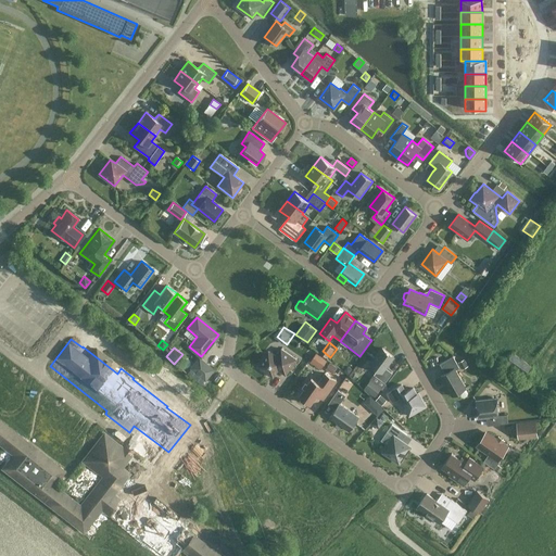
[(374,375),(384,383),(392,373),(386,367),(393,356),(382,348),(370,364),(377,369),(374,375)]
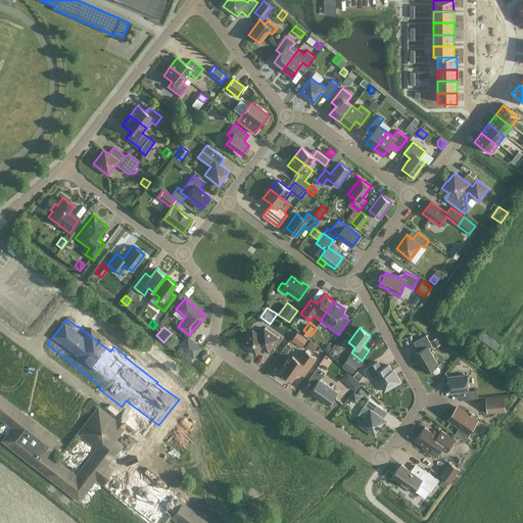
[(279,338),(265,328),(259,335),(252,330),(242,344),(256,354),(262,347),(269,352),(279,338)]
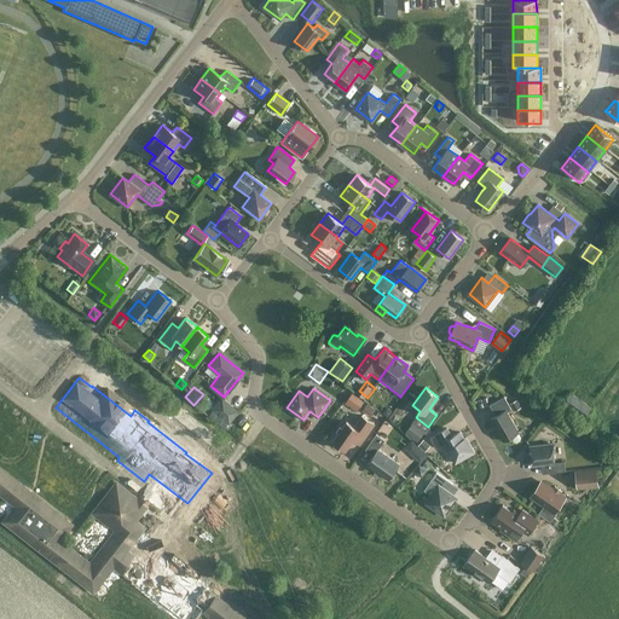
[(364,401),(352,392),(345,403),(358,411),(364,401)]
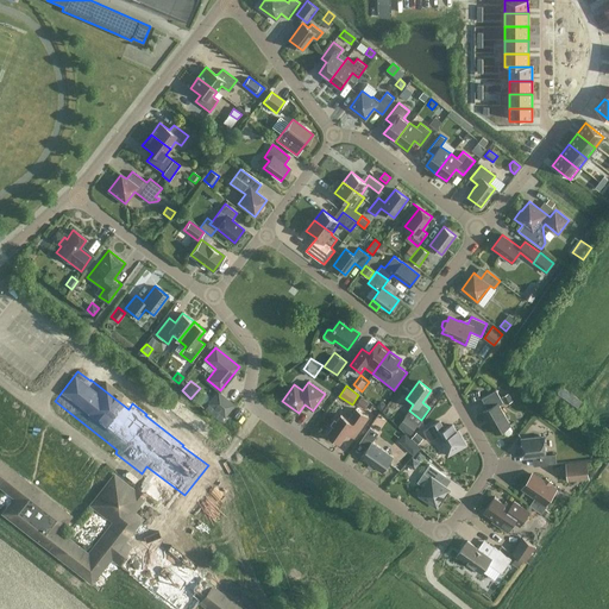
[(562,387),(554,396),(575,410),(582,401),(562,387)]
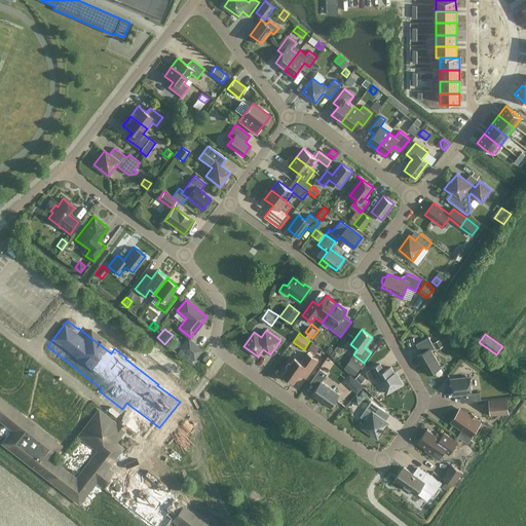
[(435,347),(428,337),(415,344),(421,353),(416,355),(427,375),(434,371),(437,376),(439,376),(442,374),(443,372),(430,349),(435,347)]
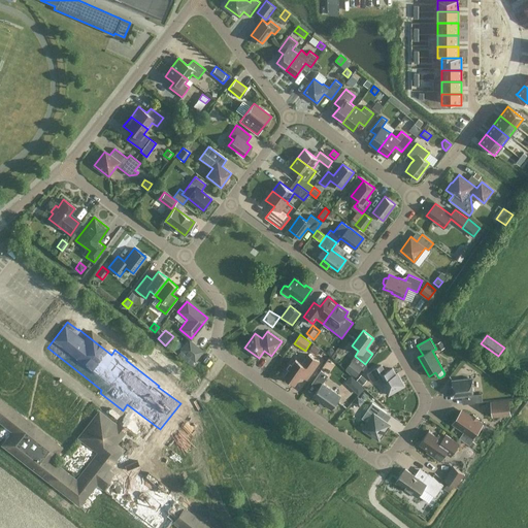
[(182,350),(194,360),(202,351),(189,340),(182,350)]
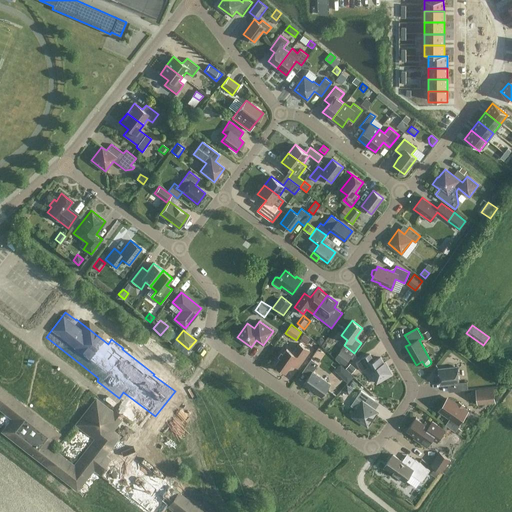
[(421,333),(425,340),(431,336),(427,330),(421,333)]
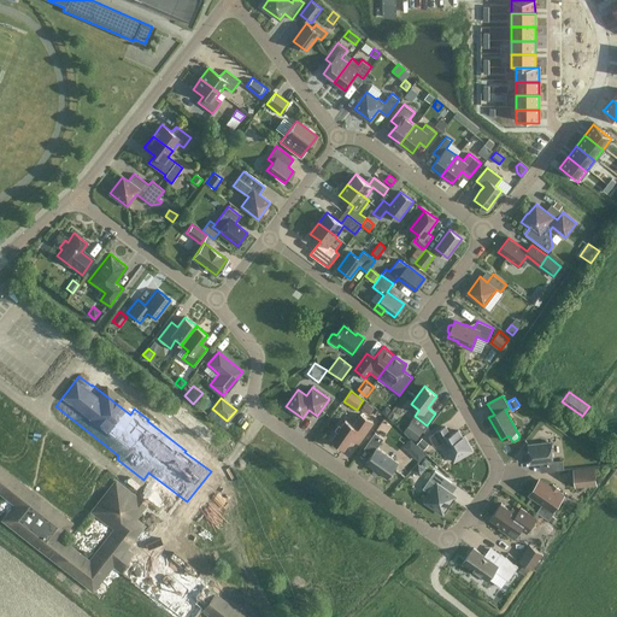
[(374,407),(366,403),(362,410),(369,415),(374,407)]
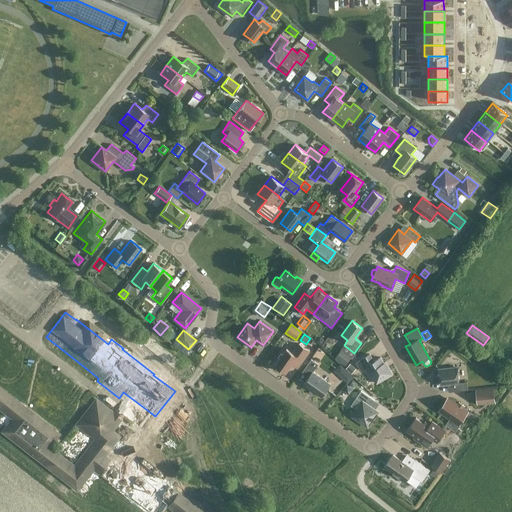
[(309,350),(299,343),(293,352),(286,348),(275,364),(286,371),(292,363),(298,367),(309,350)]
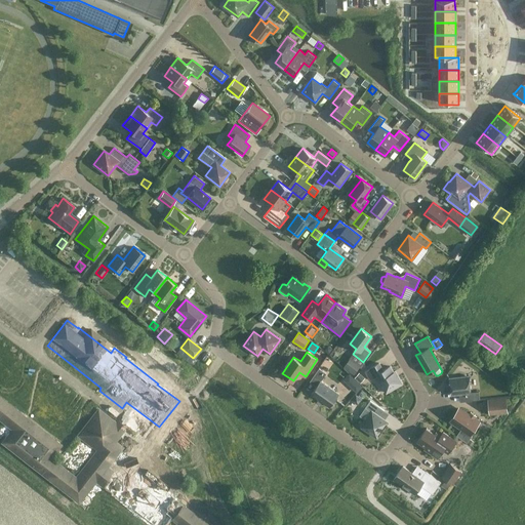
[(330,369),(335,361),(330,357),(324,365),(330,369)]
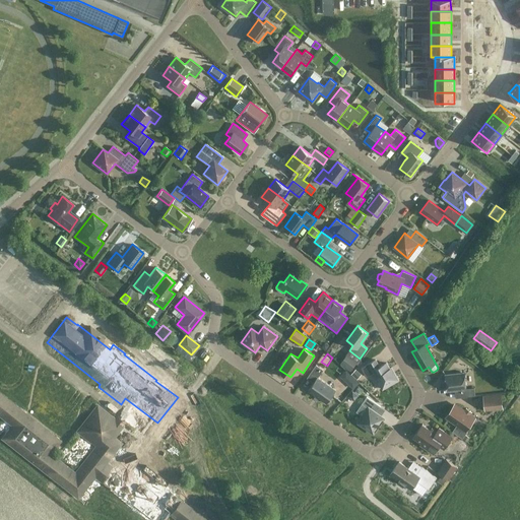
[(358,362),(347,353),(340,364),(350,371),(358,362)]
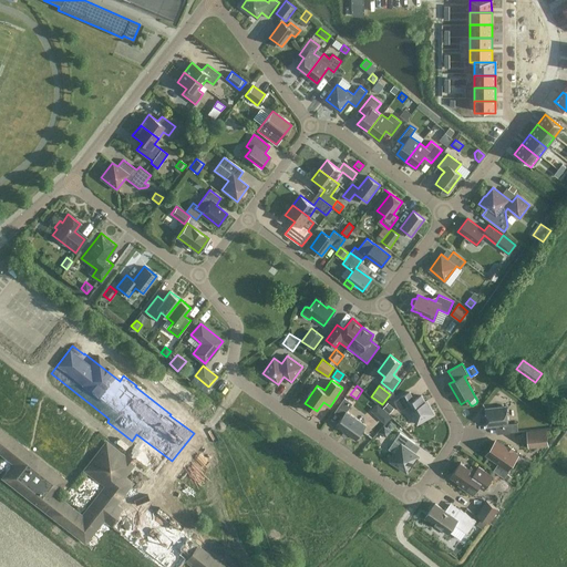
[(413,400),(409,392),(393,401),(399,411),(409,405),(414,416),(413,418),(416,424),(434,414),(429,405),(428,406),(421,395),(413,400)]
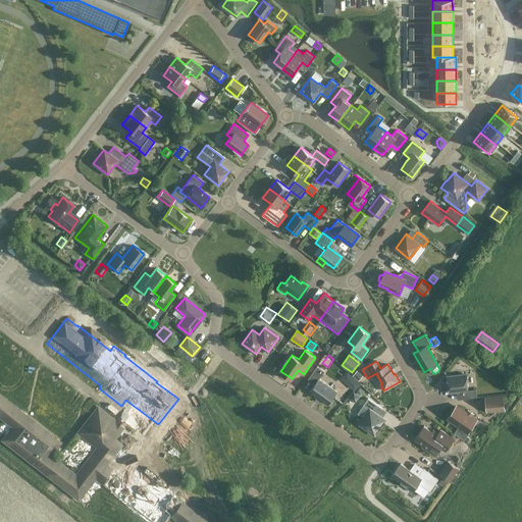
[(324,371),(317,366),(308,379),(315,383),(309,392),(327,405),(336,392),(319,378),(324,371)]
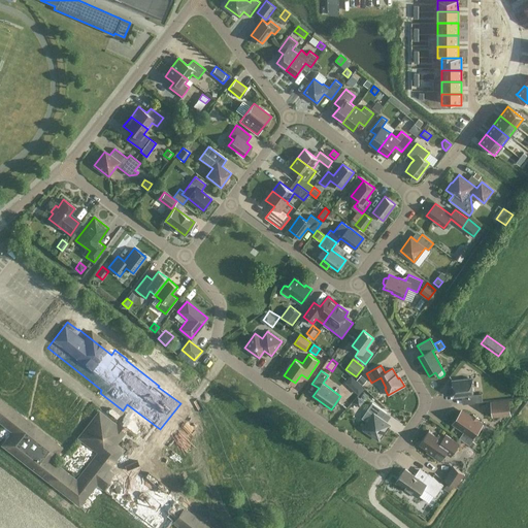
[(356,380),(362,385),(367,380),(361,374),(356,380)]
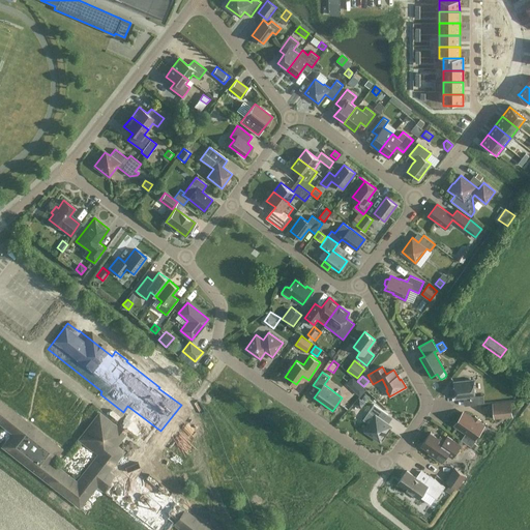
[(360,395),(365,389),(353,378),(347,384),(360,395)]
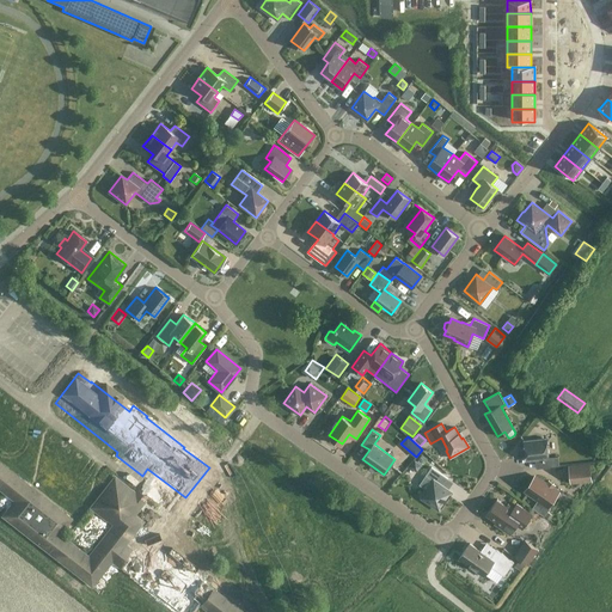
[(549,457),(546,439),(524,441),(526,460),(540,458),(542,467),(560,465),(558,456),(549,457)]
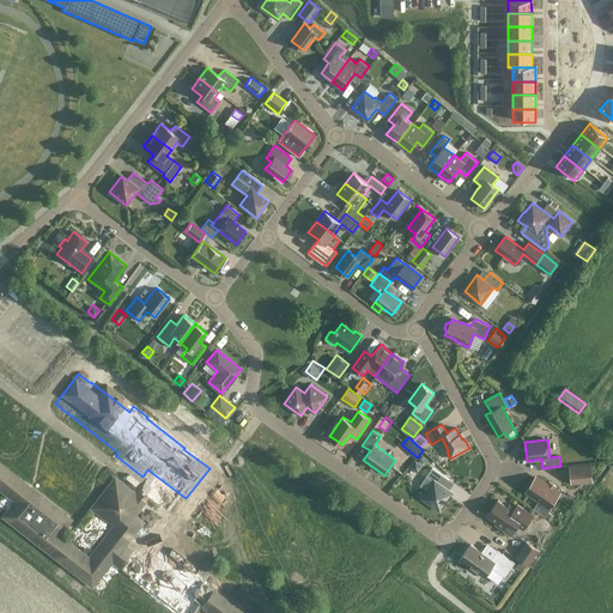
[(0,451),(0,493),(20,467),(0,451)]
